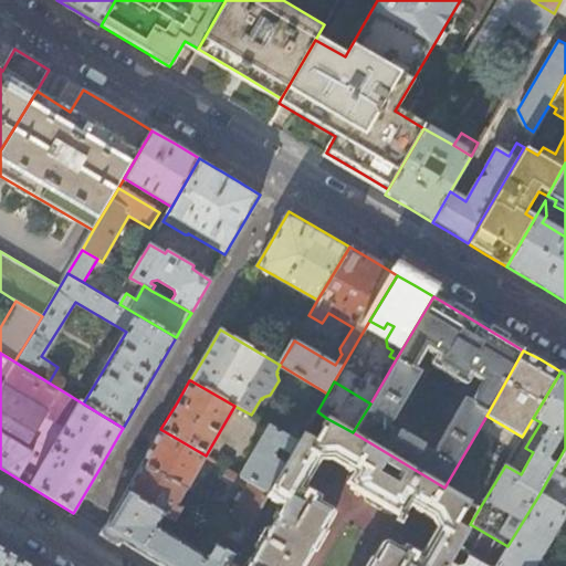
[(263,527),(258,536),(255,542),(257,548),(245,565),(234,565),(229,562),(226,565),(446,565),(449,561),(467,530),(454,523),(468,502),(444,488),(353,432),(326,418),(313,439),(304,435),(297,443),(291,454),(285,465),(269,493),(268,495),(282,504),(271,524),(269,526),(263,527)]
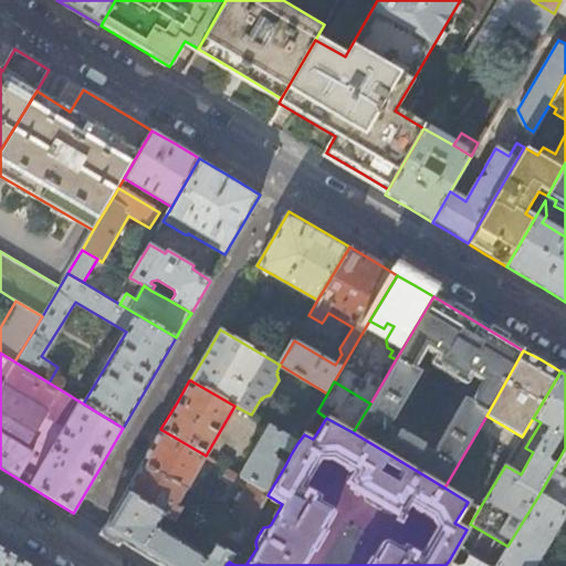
[(308,425),(300,419),(289,437),(297,443),(304,435),(308,425)]
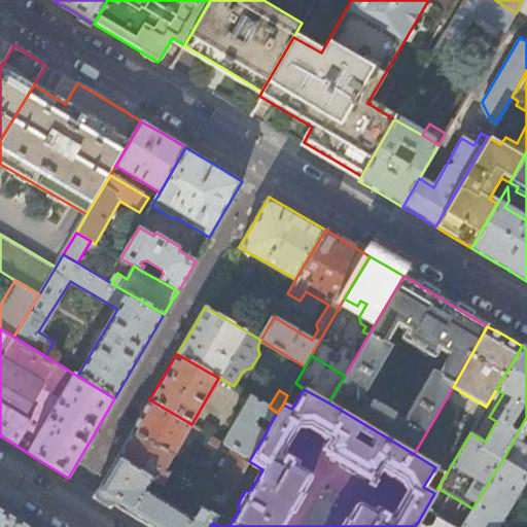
[(271,423),(277,413),(251,398),(224,444),(234,449),(250,459),(266,433),(254,427),(260,418),(271,423)]
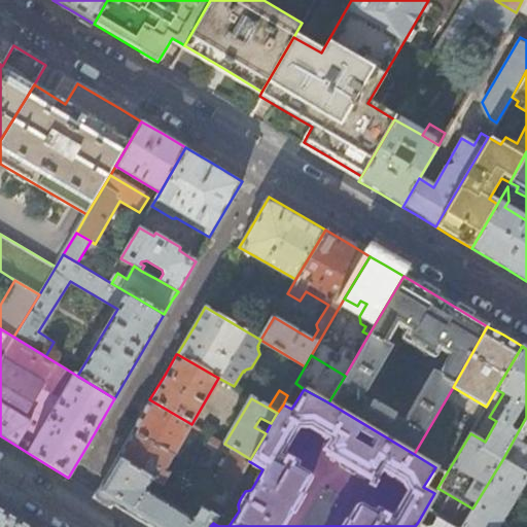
[(176,449),(191,424),(149,399),(142,412),(131,431),(172,455),(178,458),(182,452),(176,449)]
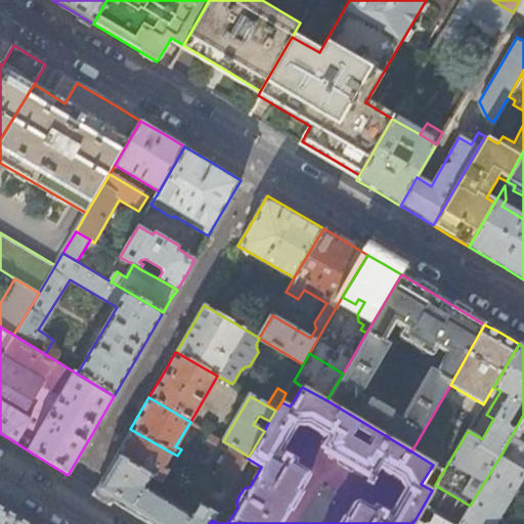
[(523,415),(500,455),(470,506),(459,523),(493,523),(523,472),(523,443),(517,439),(521,432),(523,433),(523,415)]
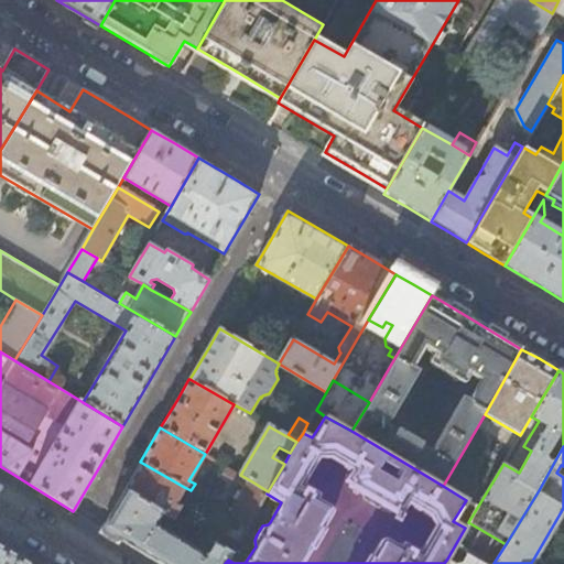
[(227,468),(231,459),(224,455),(219,462),(227,468)]
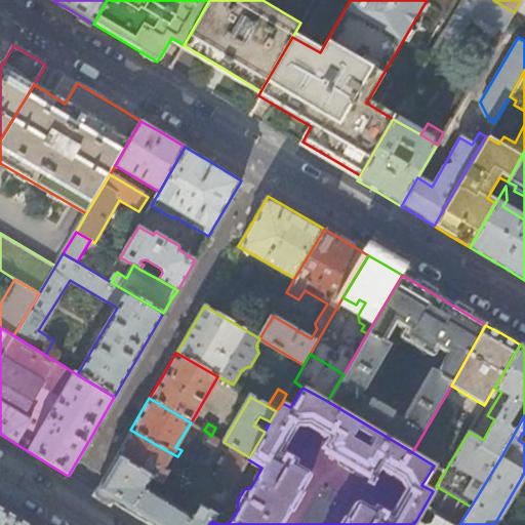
[(164,468),(171,453),(130,430),(125,439),(116,455),(151,476),(161,482),(167,471),(164,468)]
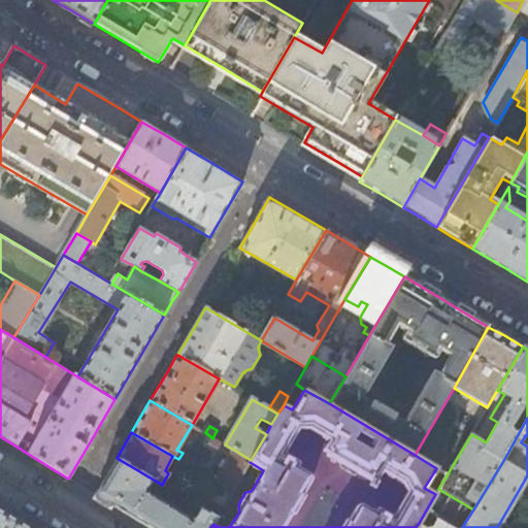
[(231,456),(234,450),(225,444),(212,438),(210,444),(231,456)]
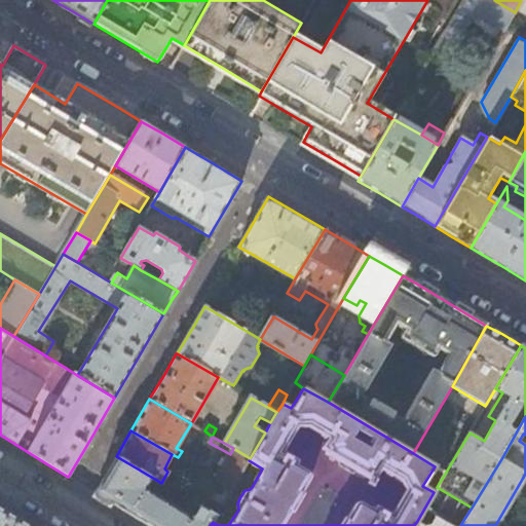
[(249,460),(250,458),(233,448),(230,454),(219,473),(191,457),(188,462),(231,488),(249,460)]
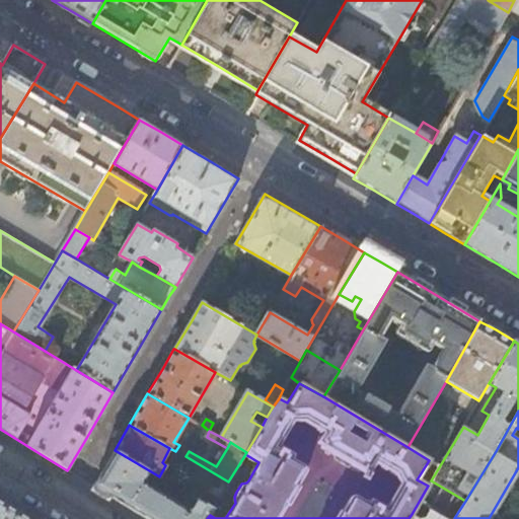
[(143,480),(149,470),(115,450),(106,464),(93,487),(148,518),(147,518),(207,518),(210,515),(212,510),(197,501),(194,504),(184,498),(180,504),(152,487),(143,480)]
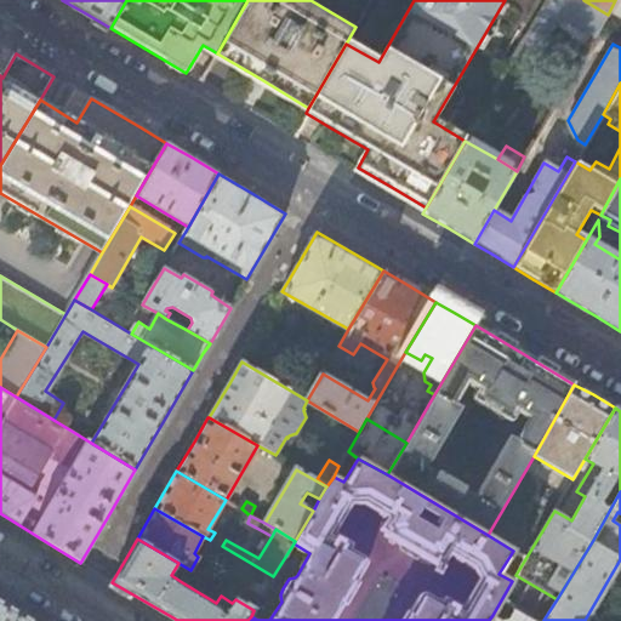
[(0,620),(33,620),(10,607),(0,600),(0,620)]
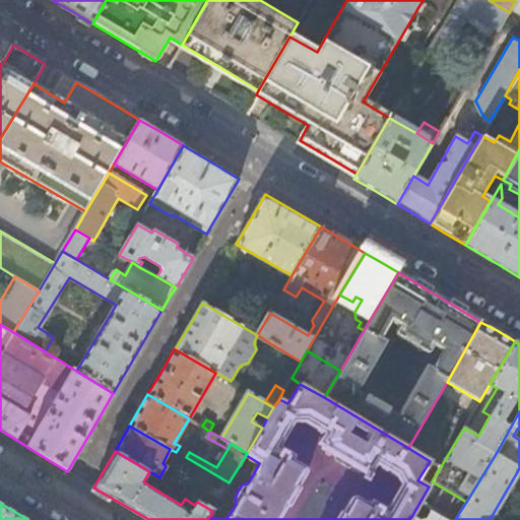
[(419,519),(412,515),(409,519),(446,519),(431,511),(427,518),(419,519)]
